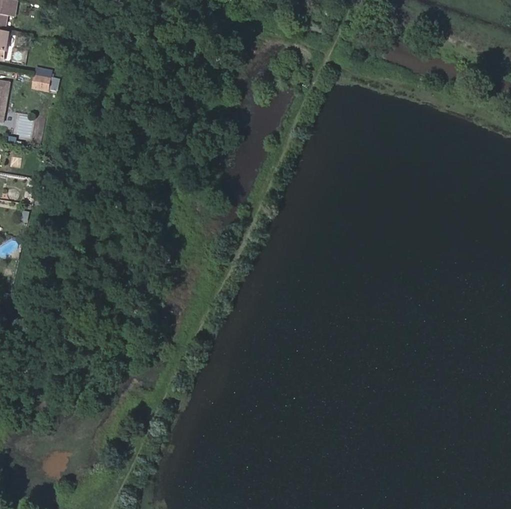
[(15,15),(18,0),(0,0),(0,29),(4,30),(7,14),(15,15)]
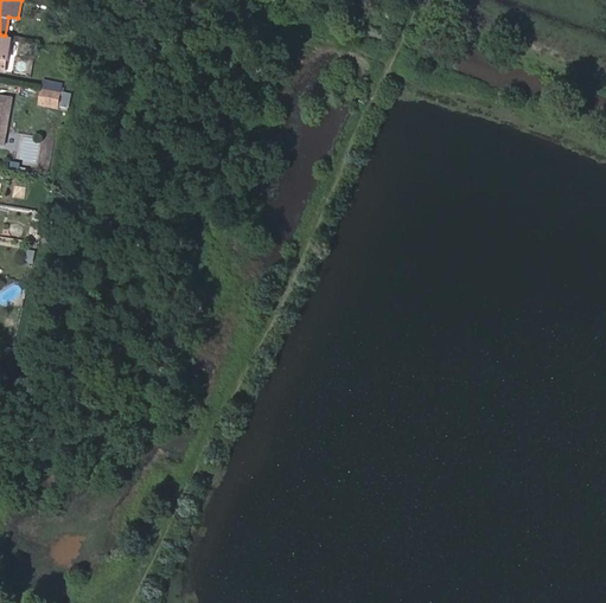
[(8,59),(12,37),(5,36),(0,34),(0,57),(7,59),(8,59)]
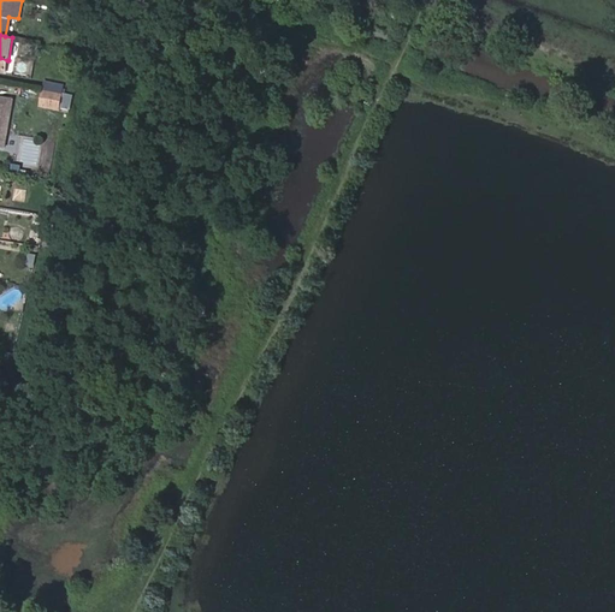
[(61,90),(45,87),(41,102),(59,106),(61,90)]
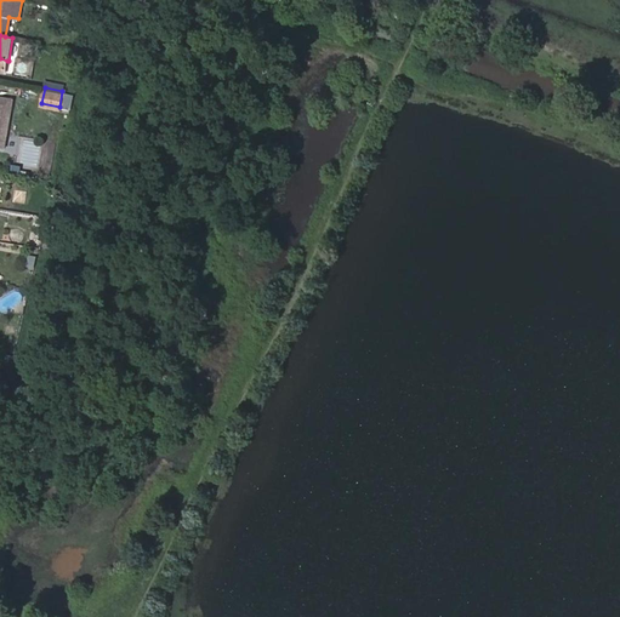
[(0,136),(6,138),(12,98),(0,96),(0,136)]
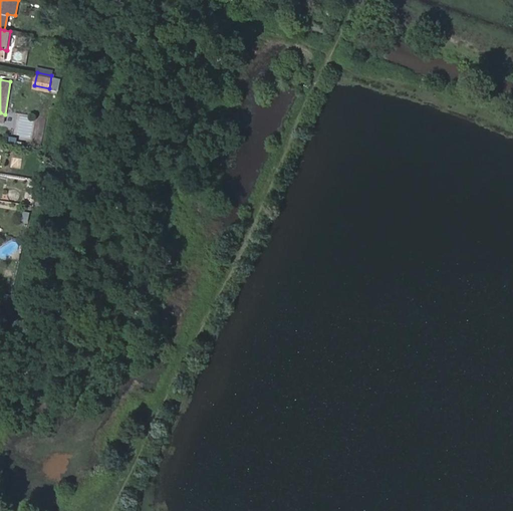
[(41,139),(43,115),(34,114),(32,138),(41,139)]
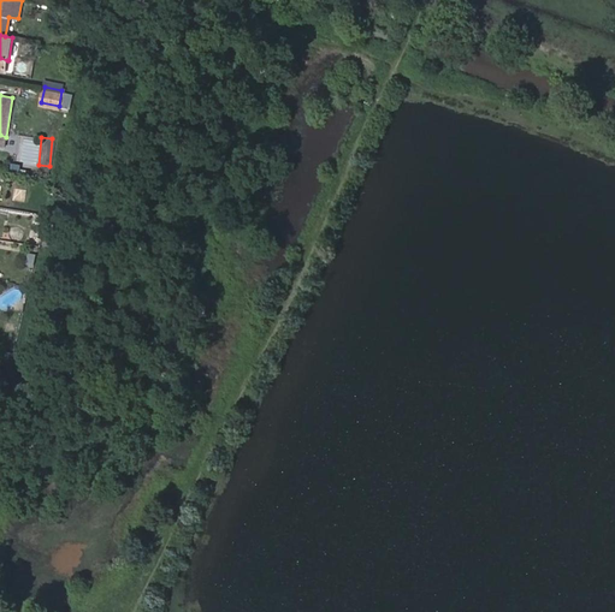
[(42,215),(35,214),(31,230),(39,231),(42,215)]
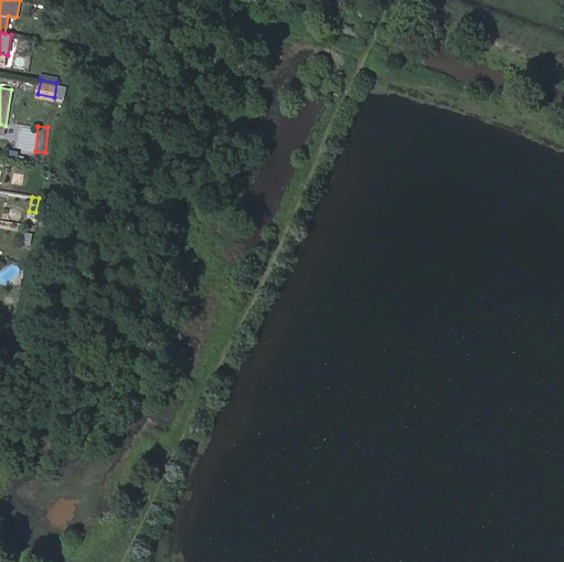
[(1,327),(0,337),(8,338),(10,328),(1,327)]
